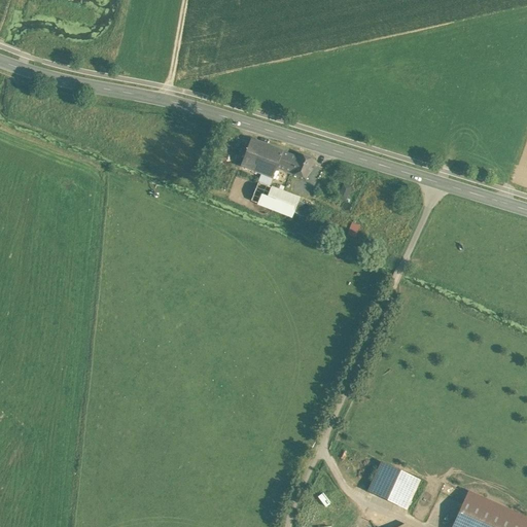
[(277,168),(283,152),(250,140),(241,166),(262,174),(273,178),(277,168)]
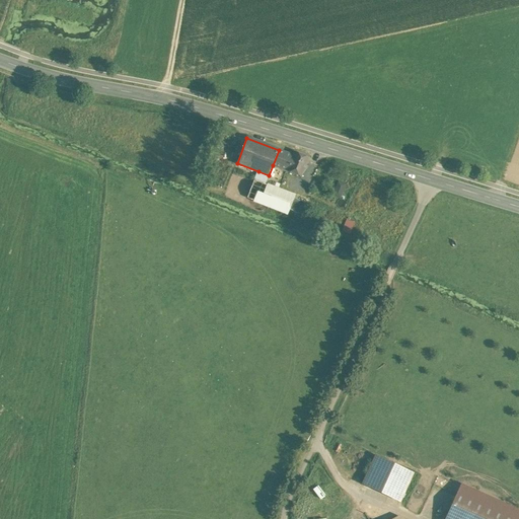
[(293,155),(279,150),(273,165),(301,176),(309,158),(295,152),(293,155)]
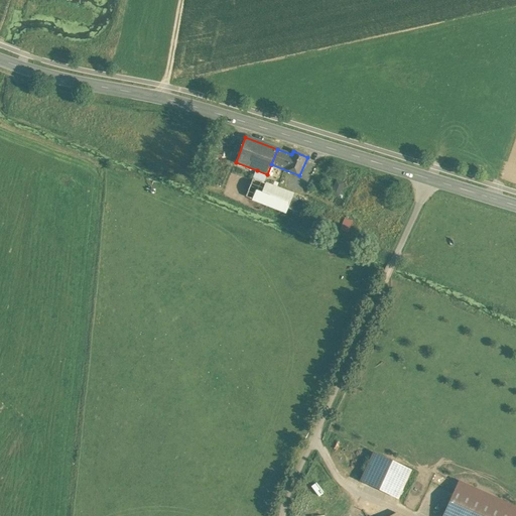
[(257,170),(253,179),(263,183),(267,174),(257,170)]
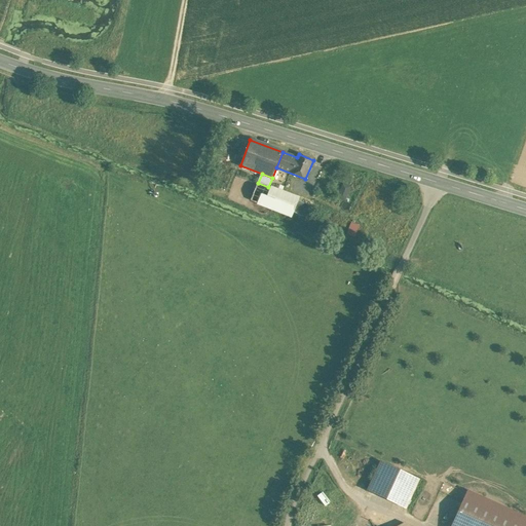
[(268,187),(258,183),(251,200),(292,216),(293,213),(298,200),(299,198),(268,187)]
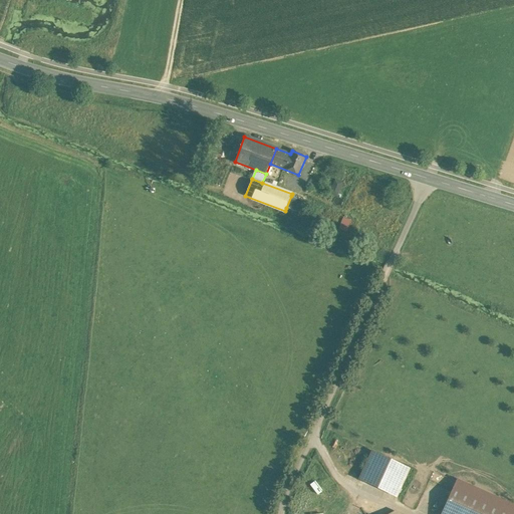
[(330,194),(338,196),(341,180),(333,179),(330,194)]
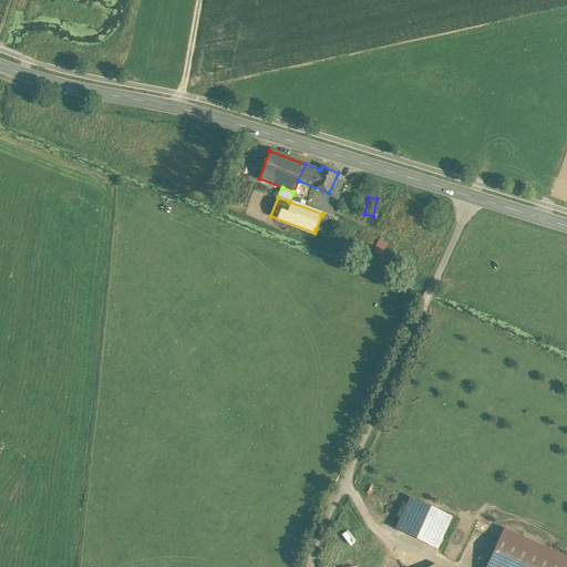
[(321,216),(316,229),(328,234),(333,220),(321,216)]
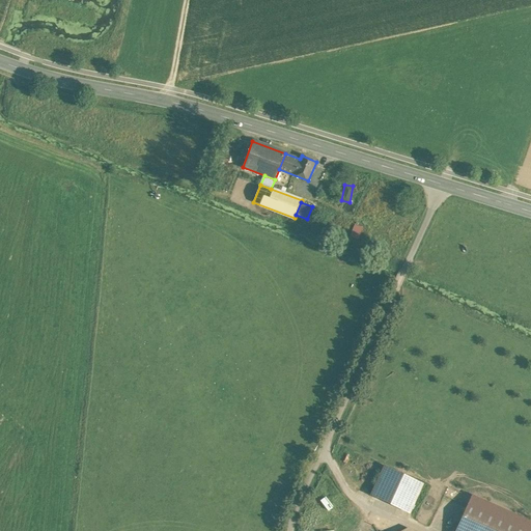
[(362,228),(355,224),(350,236),(358,240),(362,228)]
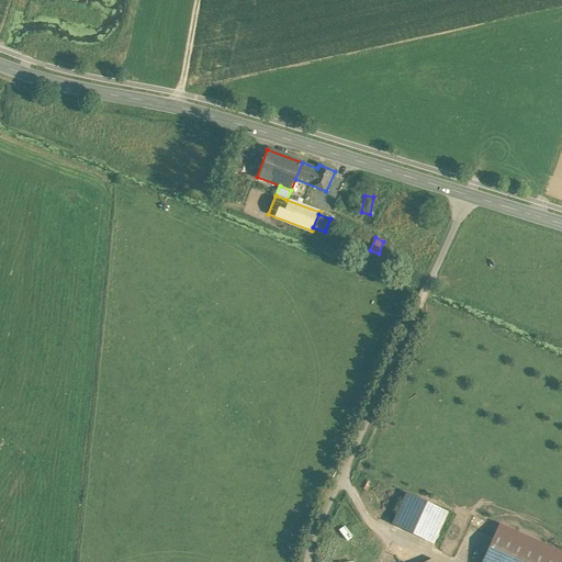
[(411,495),(396,526),(437,544),(452,514),(411,495)]
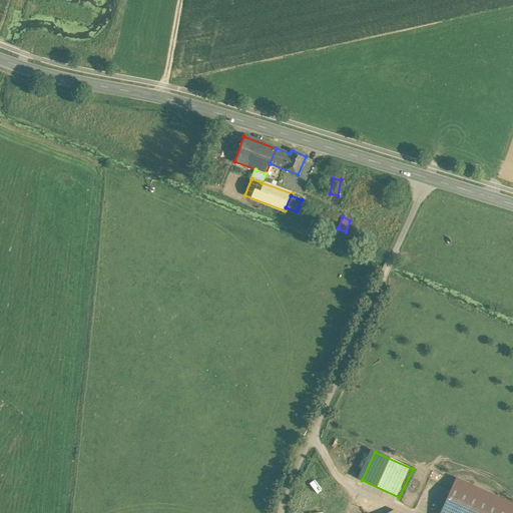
[(512,512),(512,505),(455,480),(440,512),(512,512)]
